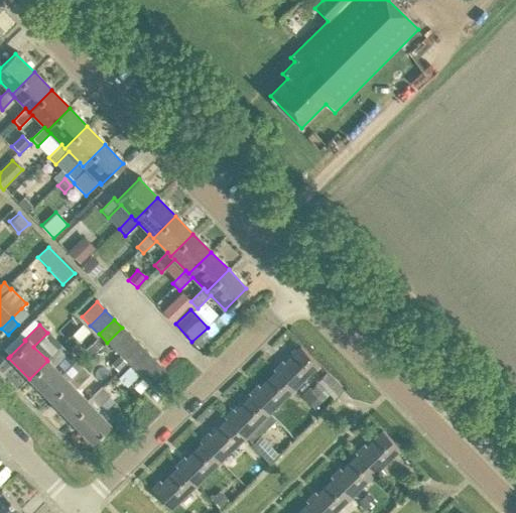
[(116,352),(131,337),(122,328),(107,343),(116,352)]
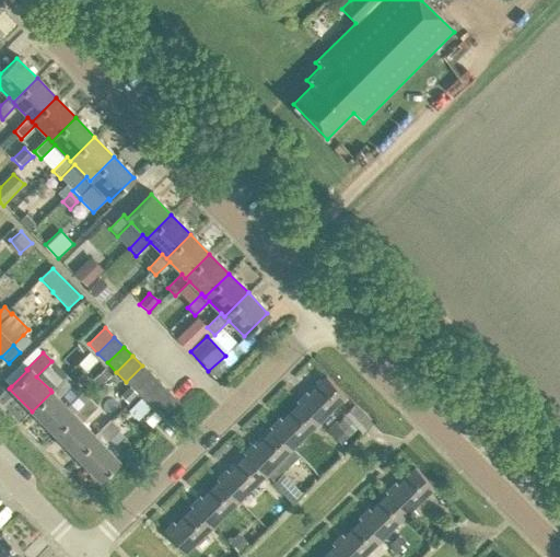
[(11,386),(27,370),(26,369),(21,363),(4,380),(11,386)]
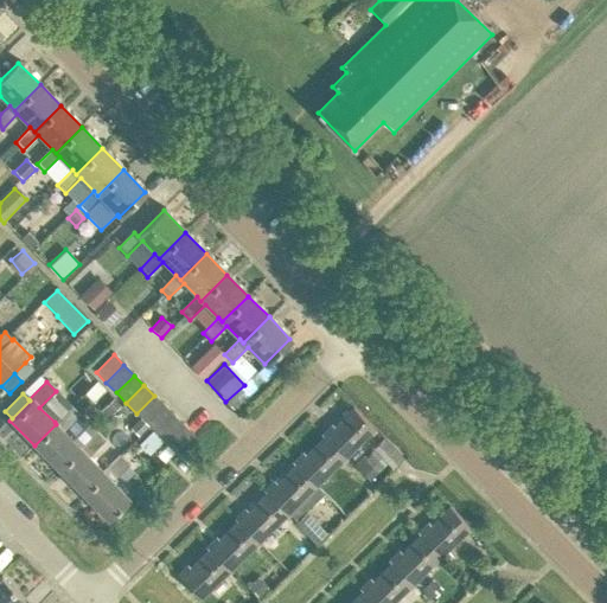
[(146,423),(164,406),(154,396),(136,414),(141,419),(146,423)]
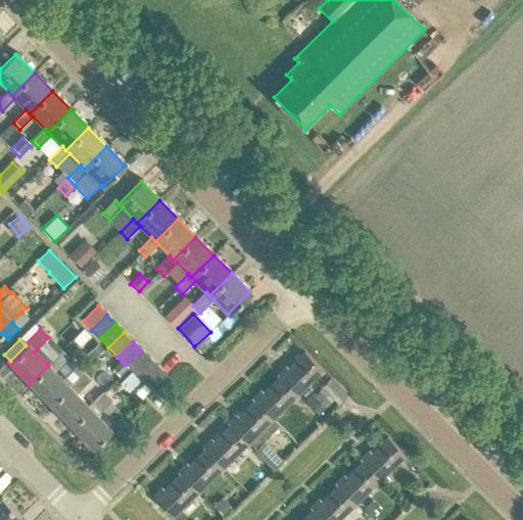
[(93,363),(104,351),(98,345),(87,356),(93,363)]
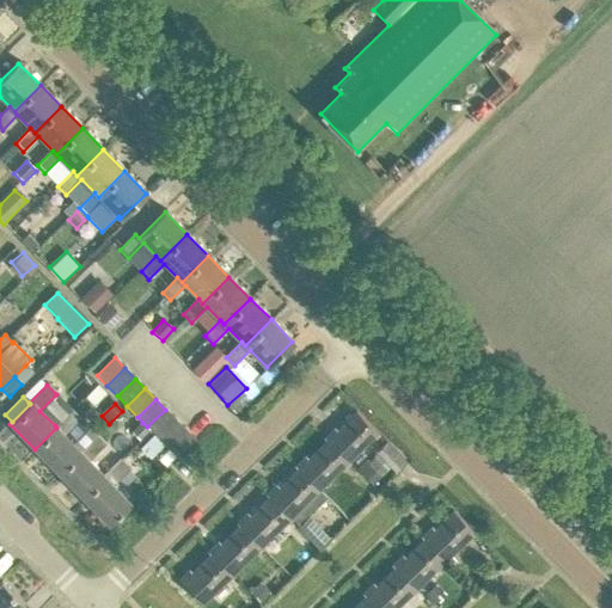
[(79,450),(96,435),(81,419),(72,410),(55,425),(56,428),(35,449),(59,474),(81,453),(79,450)]
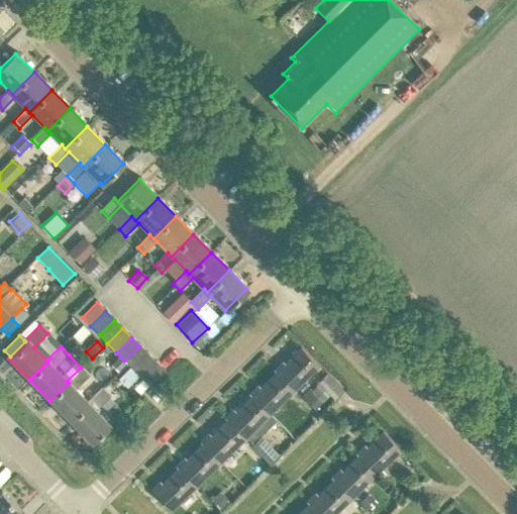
[(132,370),(147,354),(139,346),(124,361),(127,364),(131,369),(132,370)]
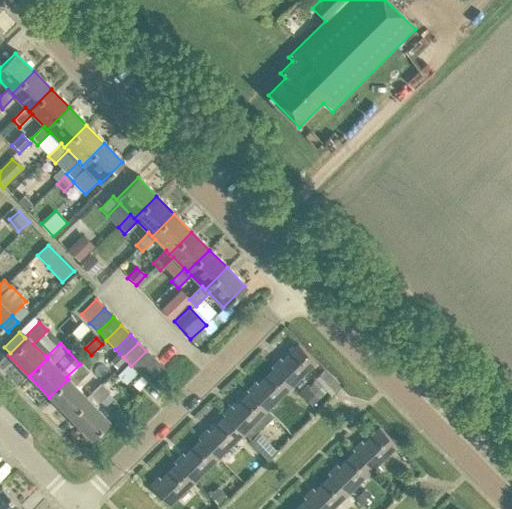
[(289,388),(314,364),(296,345),(281,361),(278,359),(269,368),(272,370),(289,388)]
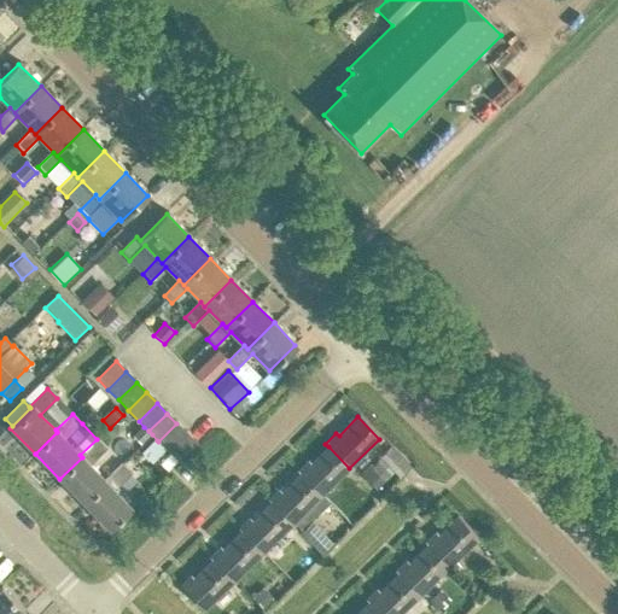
[(169,451),(187,434),(176,424),(158,442),(167,450),(169,451)]
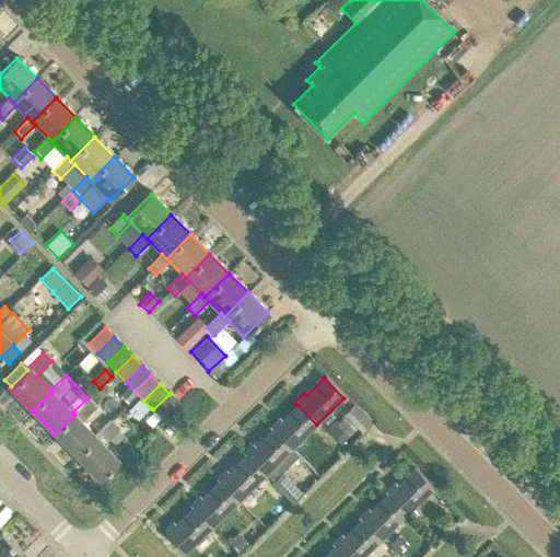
[(128,405),(138,394),(135,391),(130,387),(120,397),(128,405)]
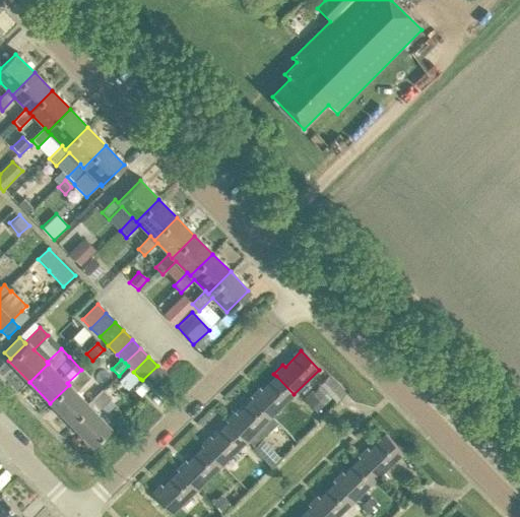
[(150,389),(166,374),(157,366),(142,380),(150,389)]
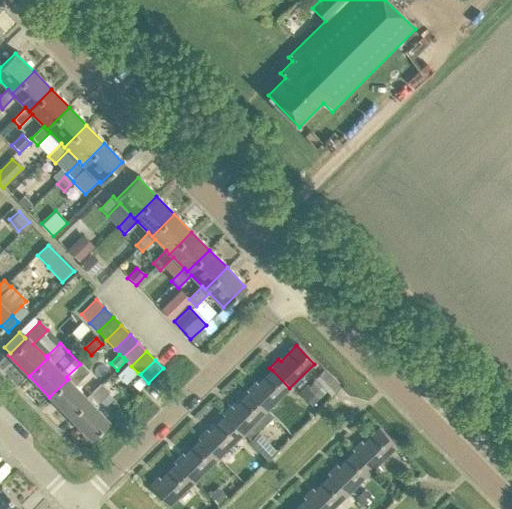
[(80,364),(66,377),(68,379),(49,397),(70,418),(88,399),(87,398),(74,385),(88,372),(80,364)]
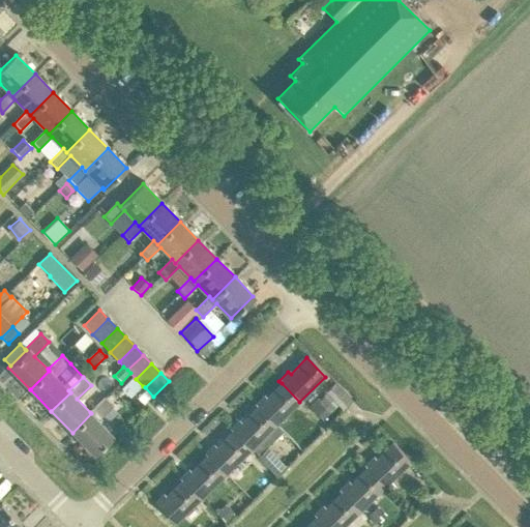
[(131,398),(143,386),(136,379),(135,378),(123,389),(131,398)]
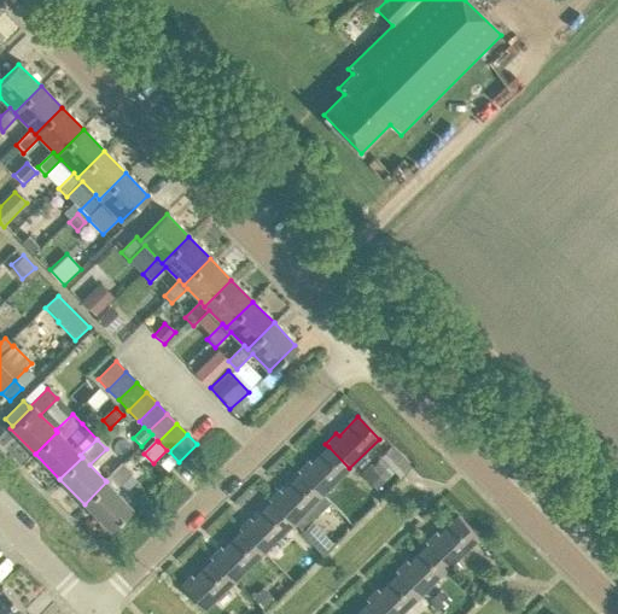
[(320,497),(349,468),(328,446),(309,465),(307,462),(296,472),(298,475),(320,497)]
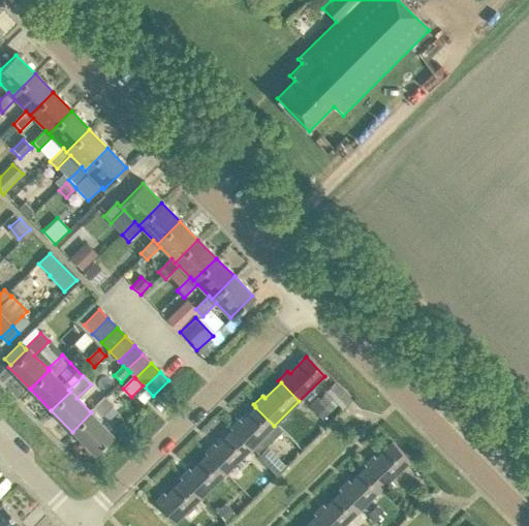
[(324,394),(342,411),(351,402),(334,384),(324,394)]
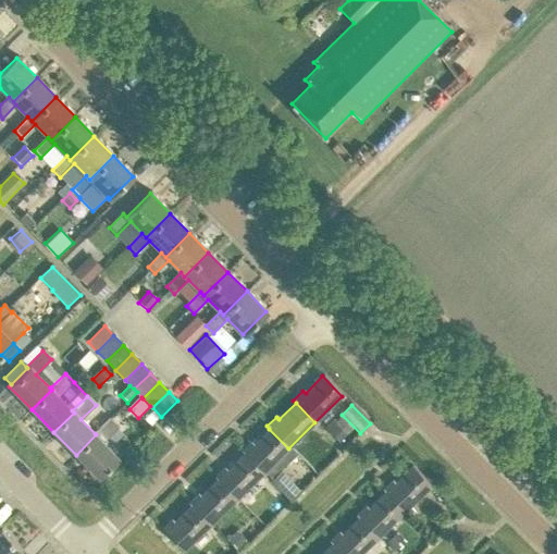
[(103,442),(118,428),(109,418),(95,433),(96,434),(76,455),(98,478),(119,458),(103,442)]
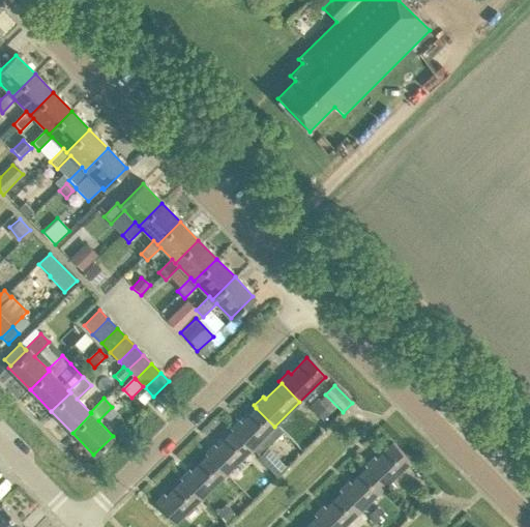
[(322,421),(330,413),(317,400),(308,408),(322,421)]
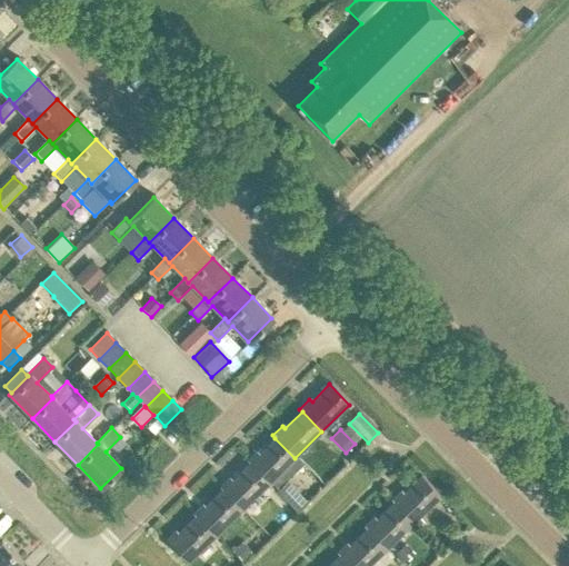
[(268,485),(295,458),(275,438),(258,455),(256,452),(246,463),(248,465),(268,485)]
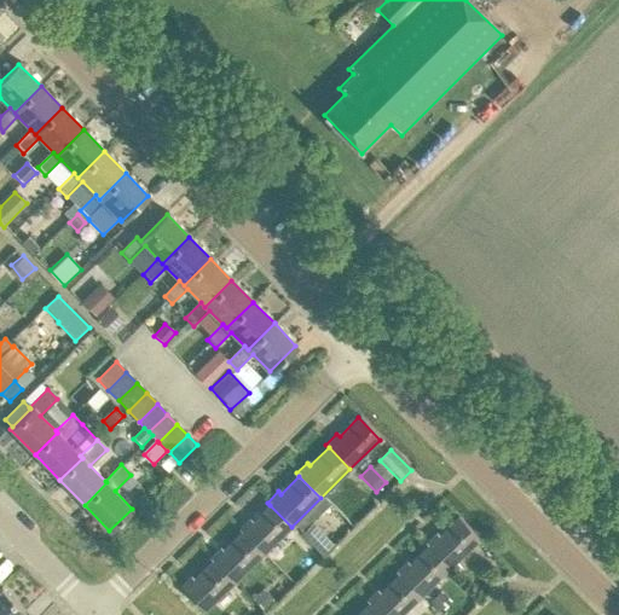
[(262,556),(291,527),(270,505),(252,523),(249,521),(238,531),(241,534),(262,556)]
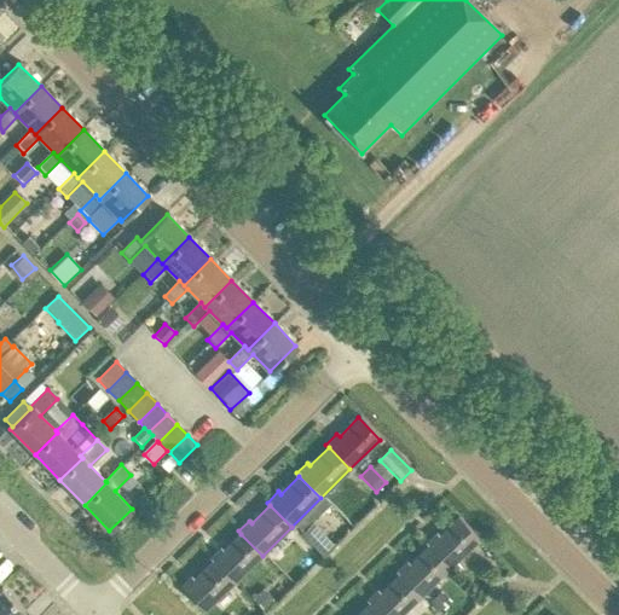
[(447,569),(478,539),(456,517),(437,537),(434,533),(423,544),(427,547),(447,569)]
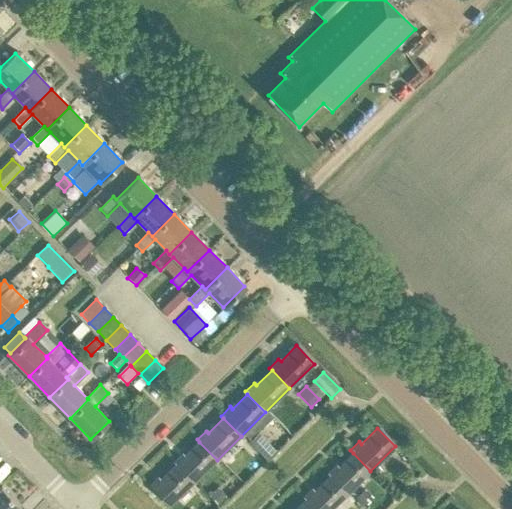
[(265,461),(275,451),(259,434),(249,443),(265,461)]
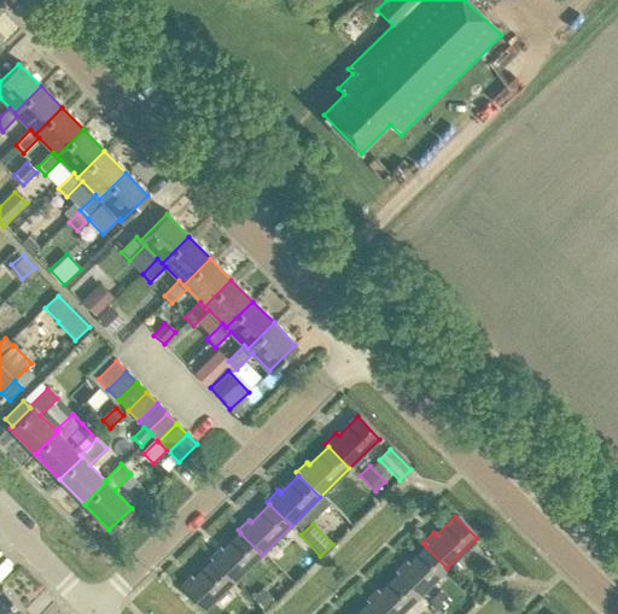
[(262,555),(240,533),(222,550),(219,548),(208,559),(210,562),(232,584),(262,555)]
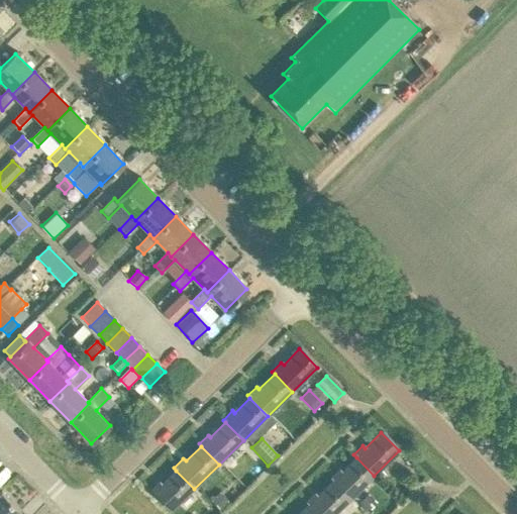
[(349,500),(374,476),(356,457),(340,473),(338,470),(329,479),(331,481),(349,500)]
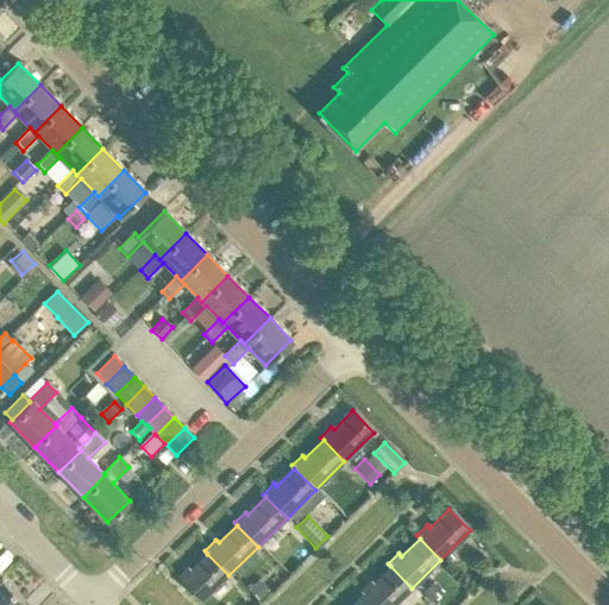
[(200,604),(228,575),(207,554),(190,571),(187,568),(176,579),(200,604)]
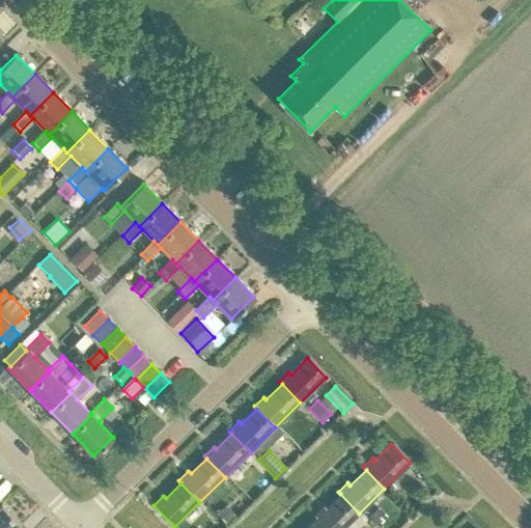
[(343,527),(359,513),(340,494),(325,509),(323,507),(312,517),(314,520),(323,527),(343,527)]
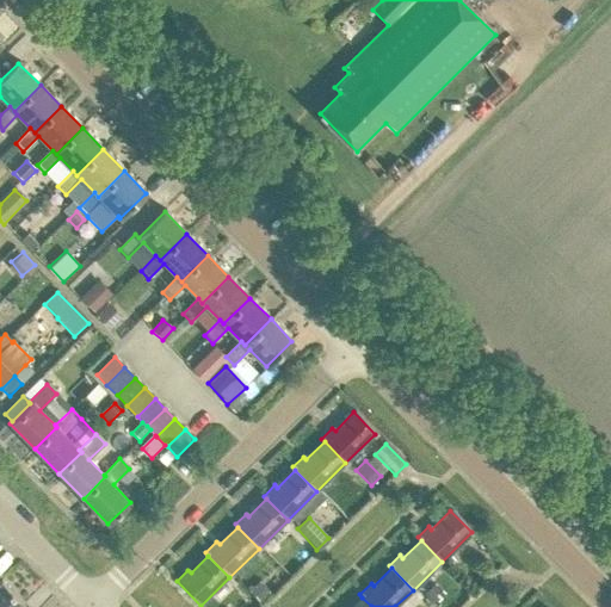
[(24,606),(0,581),(0,606),(24,606)]
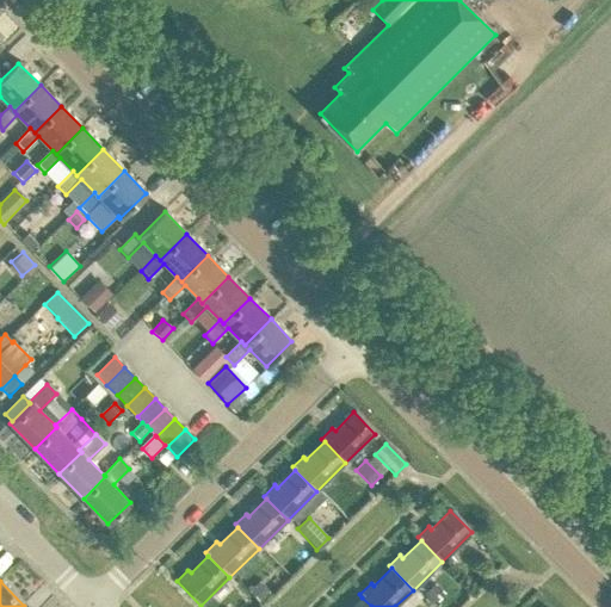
[(433,606),(445,594),(434,584),(423,596),(433,606)]
